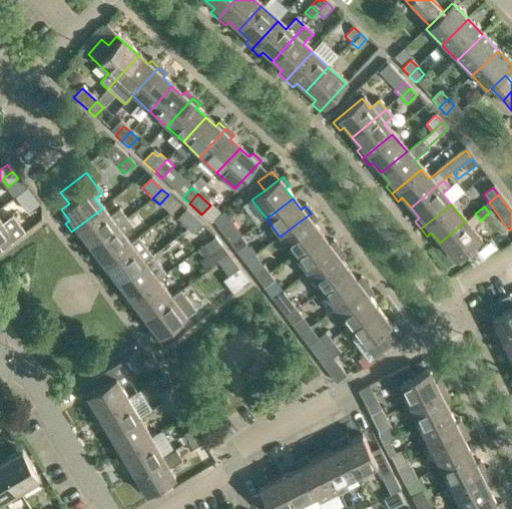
[(102,208),(71,231),(77,239),(81,236),(89,246),(125,219),(118,210),(108,217),(102,208)]
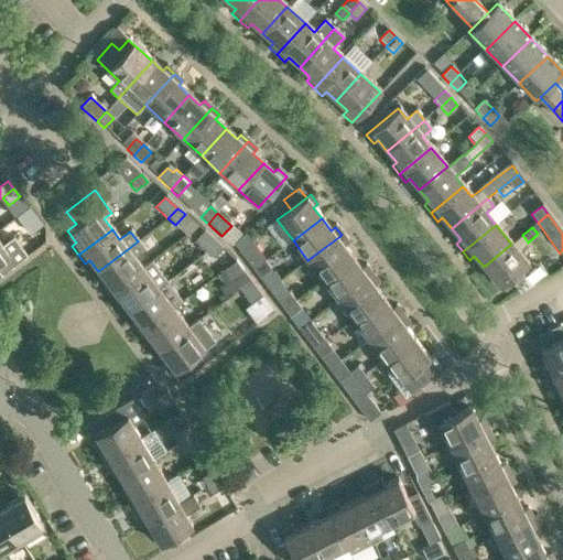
[(195,244),(198,246),(206,252),(215,243),(205,233),(195,244)]
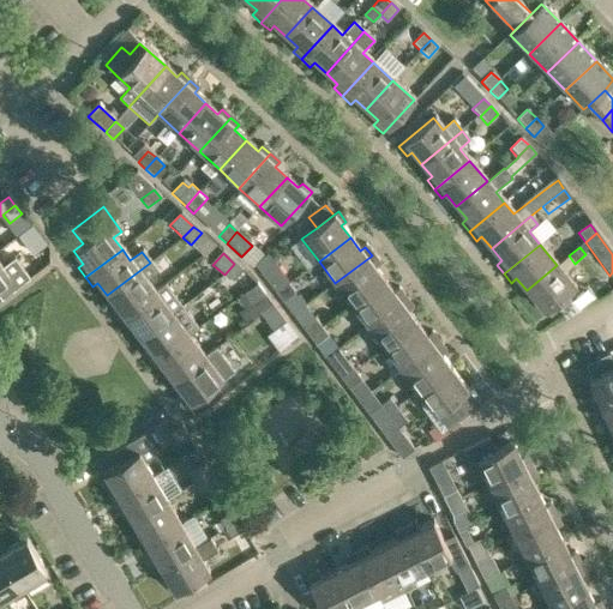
[(372,255),(335,283),(352,306),(383,282),(373,269),(379,265),(372,255)]
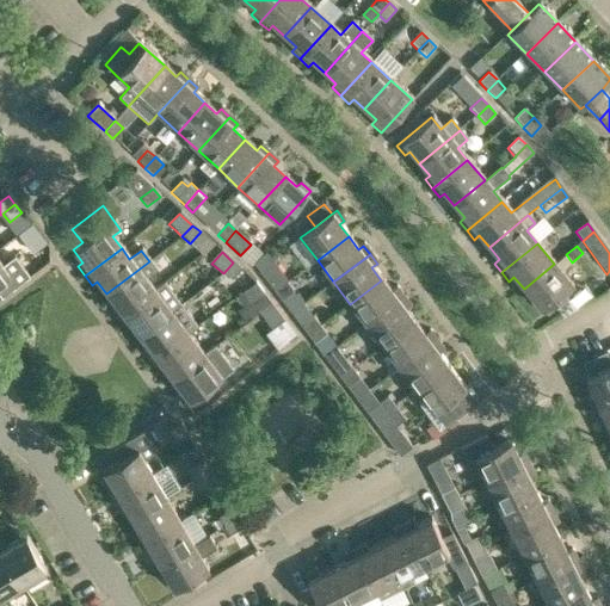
[(0,298),(1,301),(29,279),(13,258),(1,267),(0,265),(0,298)]
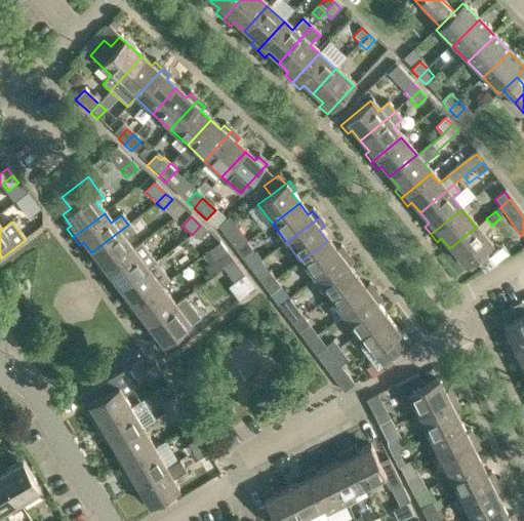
[(128,225),(91,252),(99,263),(95,267),(102,274),(132,250),(125,241),(135,234),(128,225)]
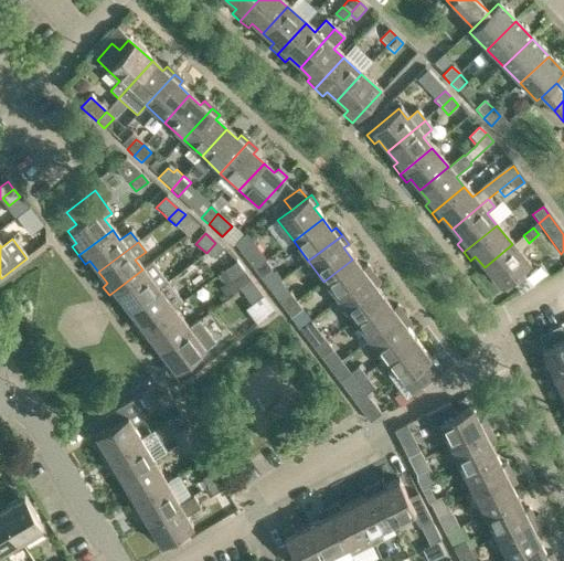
[(248,242),(237,250),(254,271),(265,263),(248,242)]
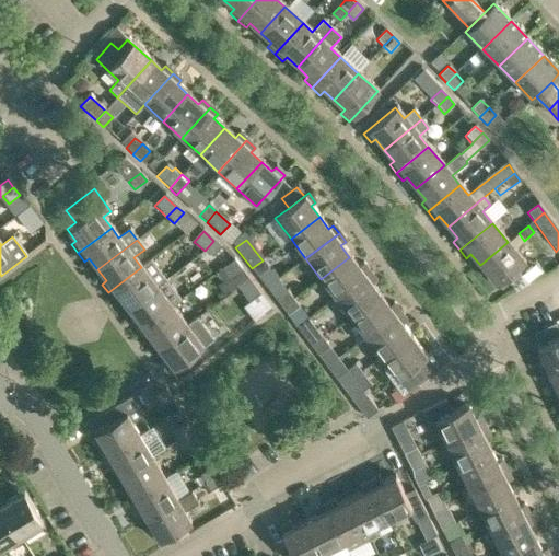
[(213,241),(205,251),(212,257),(221,247),(213,241)]
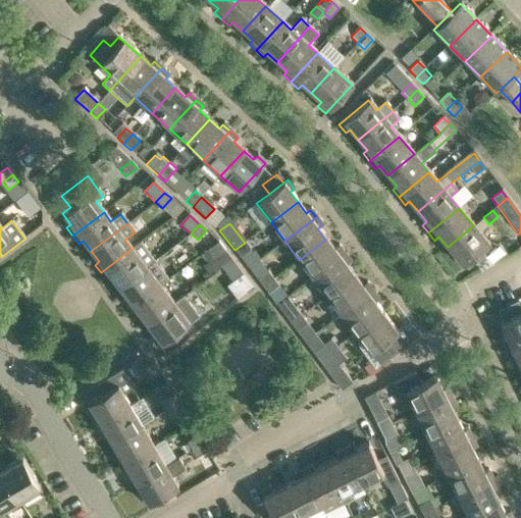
[(473,225),(448,247),(466,270),(476,261),(473,257),(488,244),(473,225)]
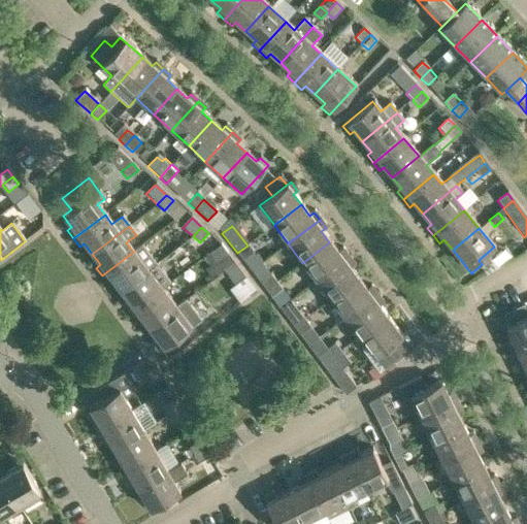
[(329,242),(302,263),(317,282),(348,258),(341,250),(337,253),(329,242)]
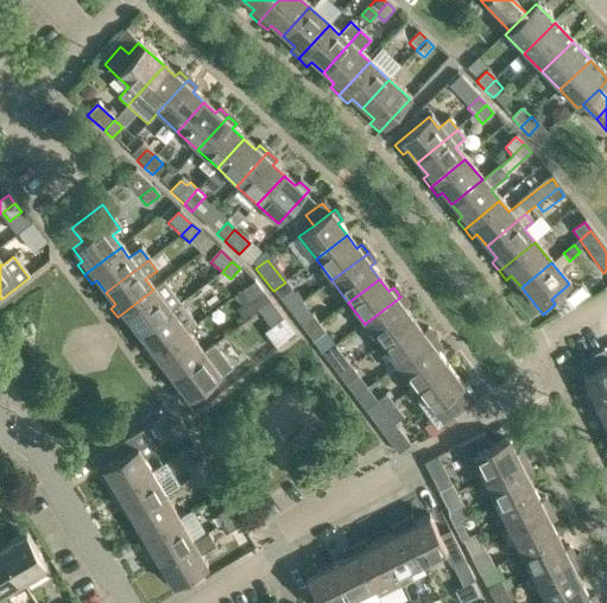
[(153,290),(118,317),(124,327),(130,323),(138,335),(179,304),(163,283),(153,290)]
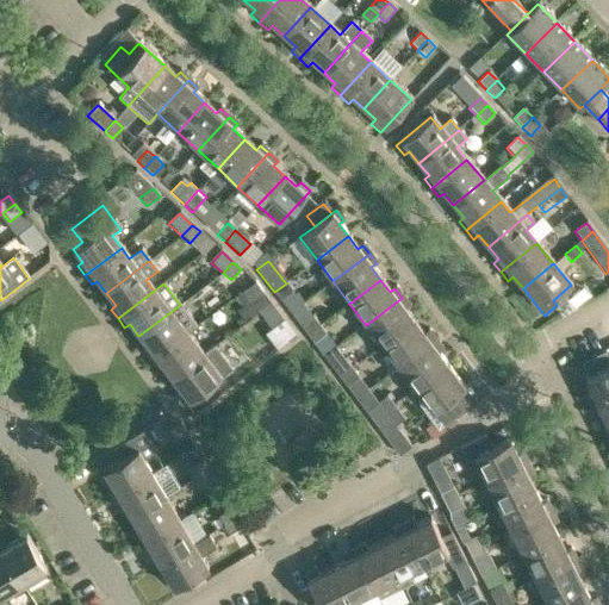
[(286,284),(274,292),(280,301),(292,292),(286,284)]
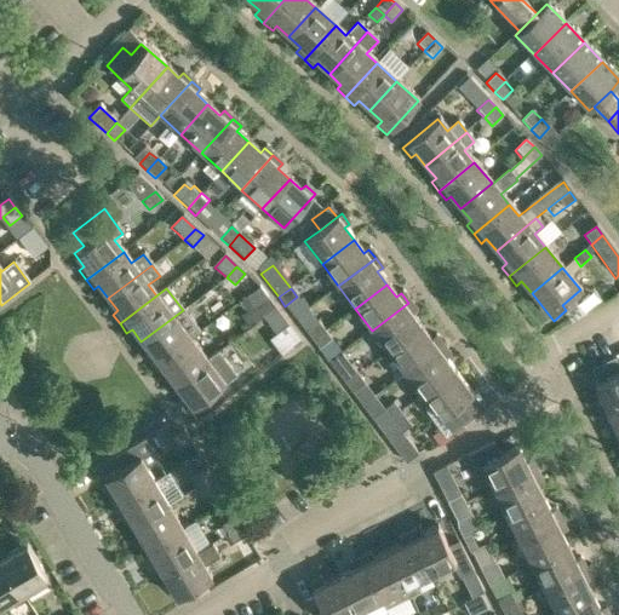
[(256,310),(263,319),(275,310),(269,300),(261,289),(247,299),(256,310)]
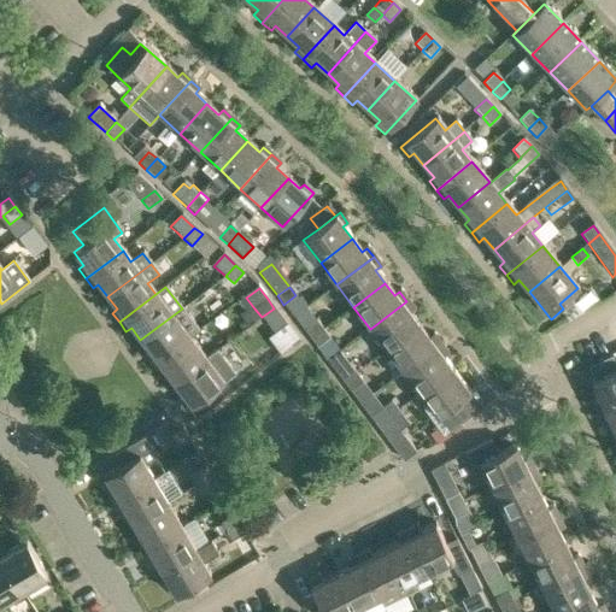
[(406,301),(370,329),(387,351),(418,327),(409,315),(414,310),(406,301)]
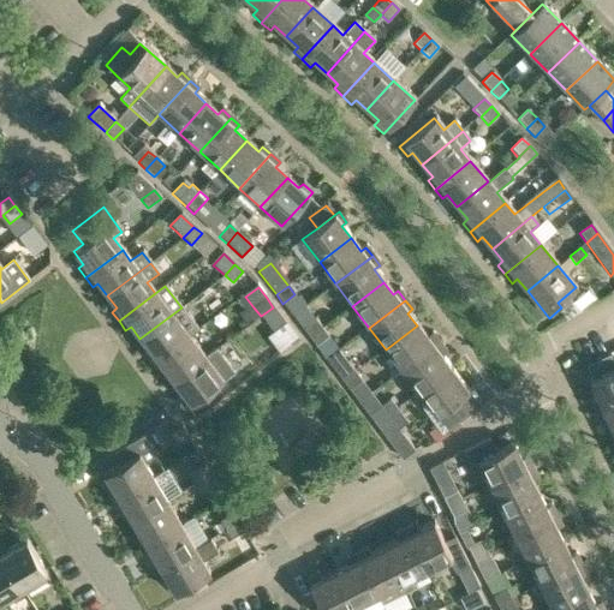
[(182,308),(139,339),(149,352),(144,356),(151,365),(189,338),(198,330),(182,308)]
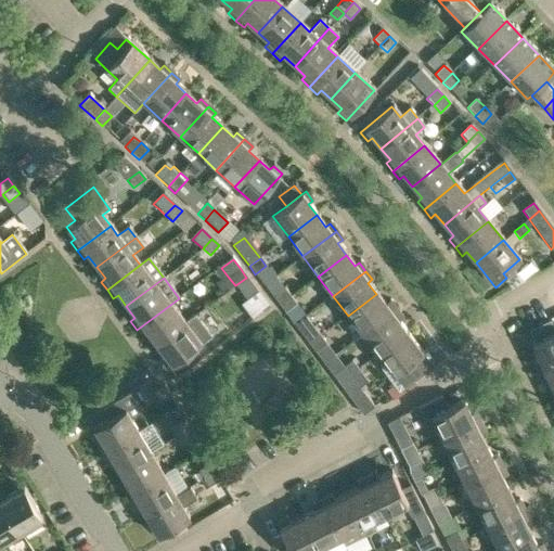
[(246,278),(235,285),(246,300),(257,292),(246,278)]
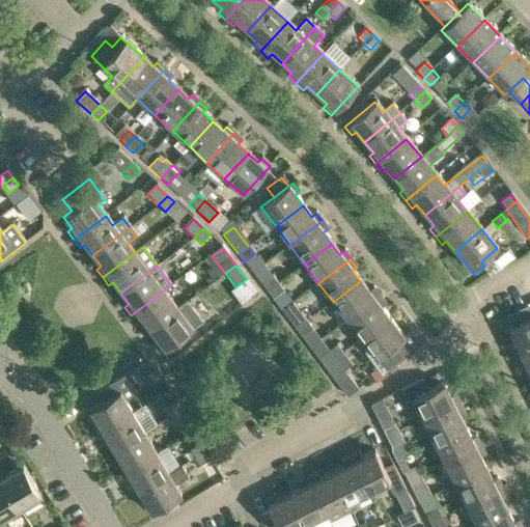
[(261,284),(267,293),(277,284),(272,277),(261,284)]
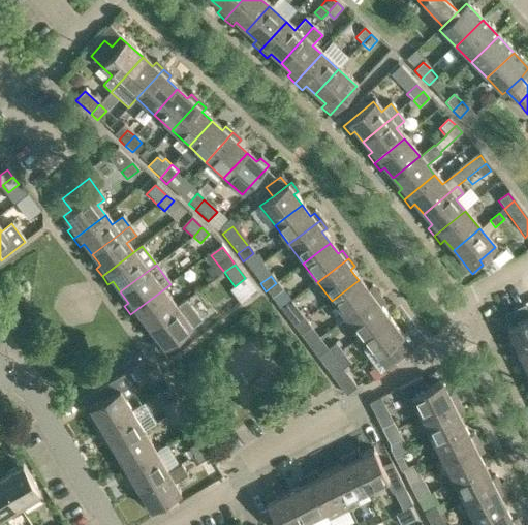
[(359,280),(332,301),(345,319),(377,296),(371,287),(367,290),(359,280)]
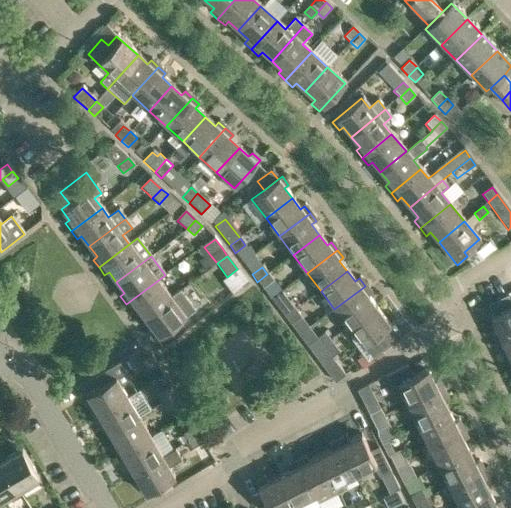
[(267,274),(257,282),(262,289),(273,281),(267,274)]
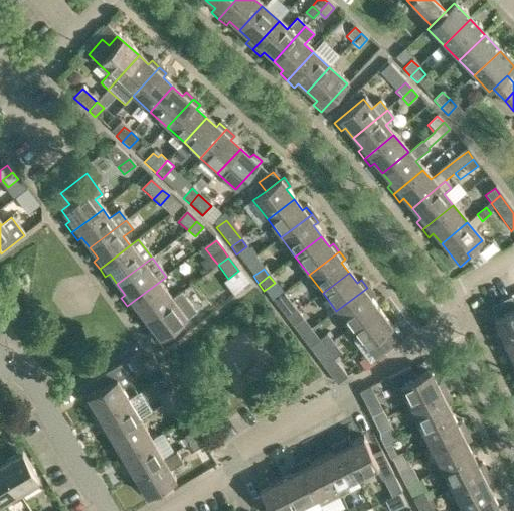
[(158,283),(127,306),(133,313),(137,310),(145,321),(172,301),(158,283)]
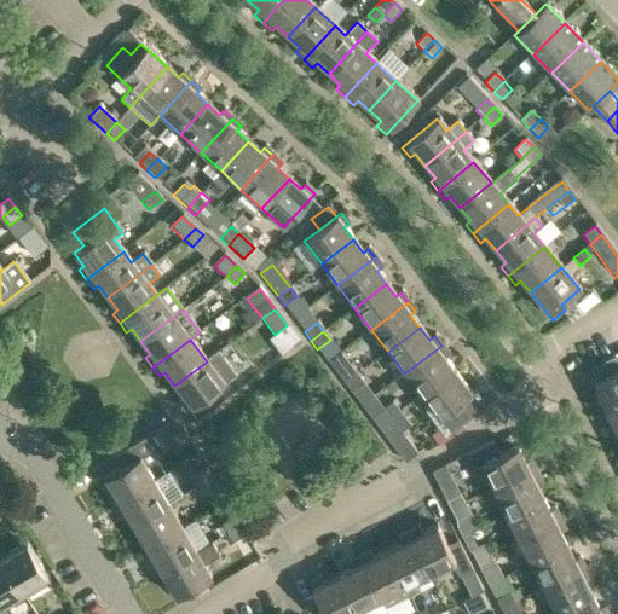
[(442,346),(404,374),(421,395),(454,371),(444,359),(449,355),(442,346)]
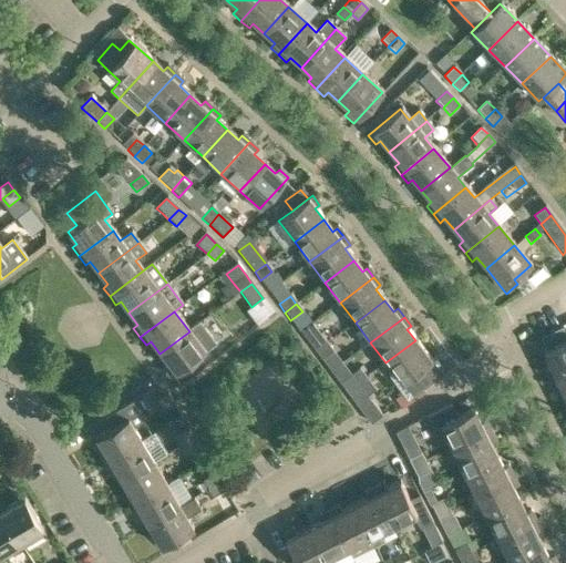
[(545,370),(549,380),(565,371),(565,330),(563,333),(565,338),(565,341),(543,354),(549,368),(545,370)]
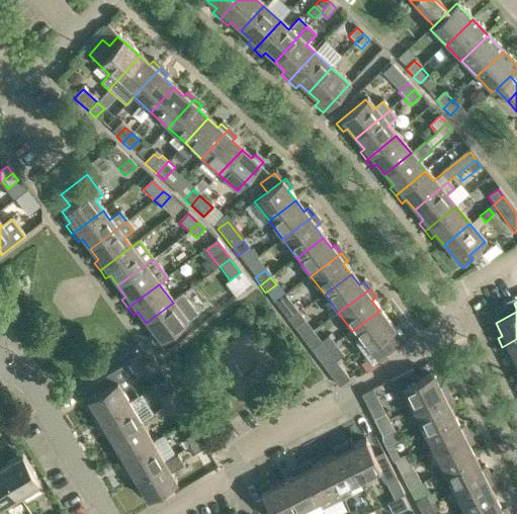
[(173,303),(146,323),(154,333),(150,336),(156,345),(187,321),(173,303)]
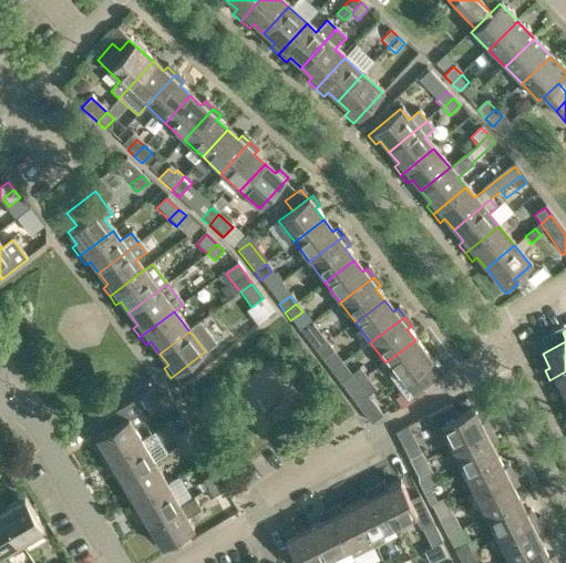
[(309,345),(316,352),(327,344),(320,336),(309,345)]
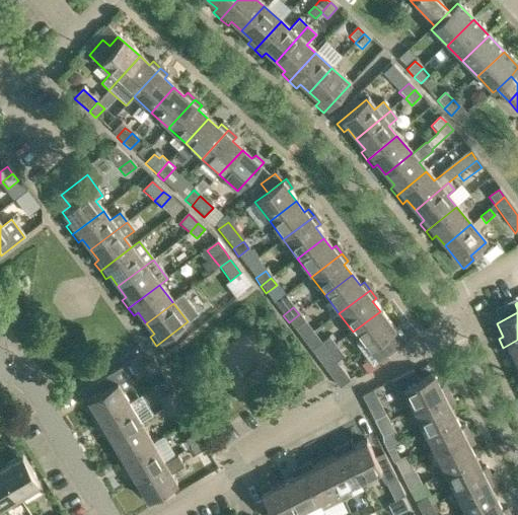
[(380,311),(353,332),(360,342),(355,345),(372,368),(405,344),(397,335),(380,311)]
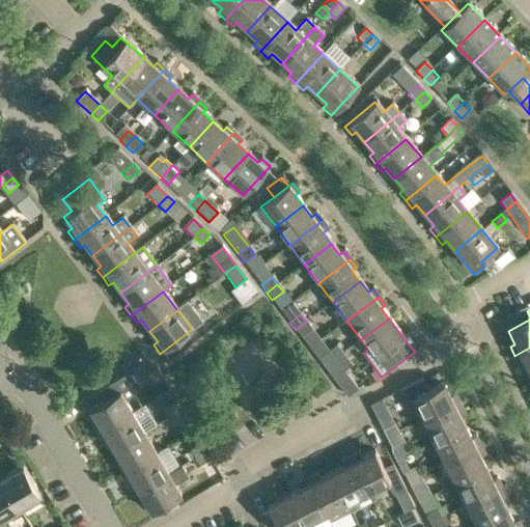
[(306,322),(296,330),(301,337),(311,329),(306,322)]
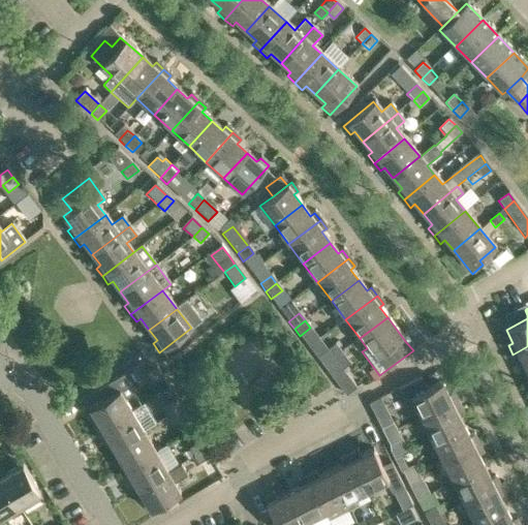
[(317,359),(322,366),(334,359),(341,352),(335,345),(317,359)]
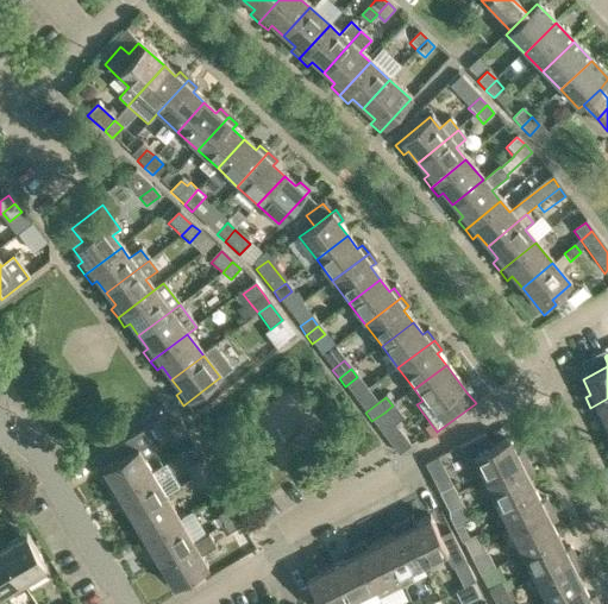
[(607,398),(590,408),(595,417),(601,415),(607,429),(607,428),(607,398)]
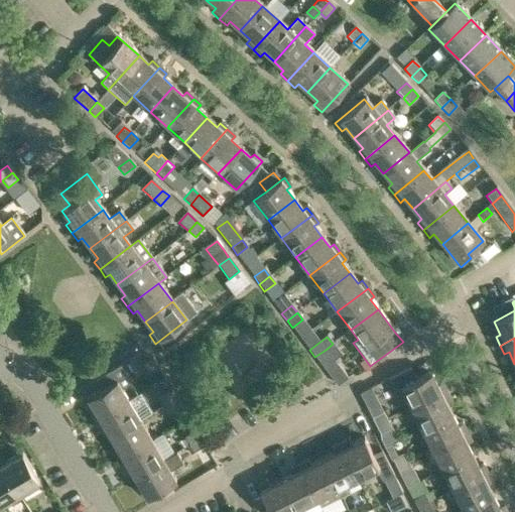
[(326,350),(314,357),(338,387),(347,379),(331,357),(326,350)]
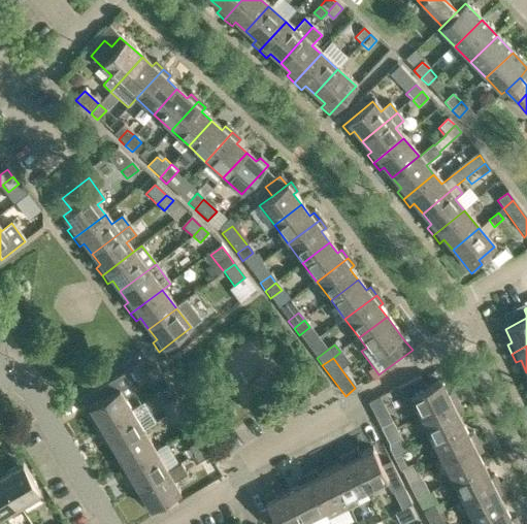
[(156,368),(144,374),(150,383),(161,377),(156,368)]
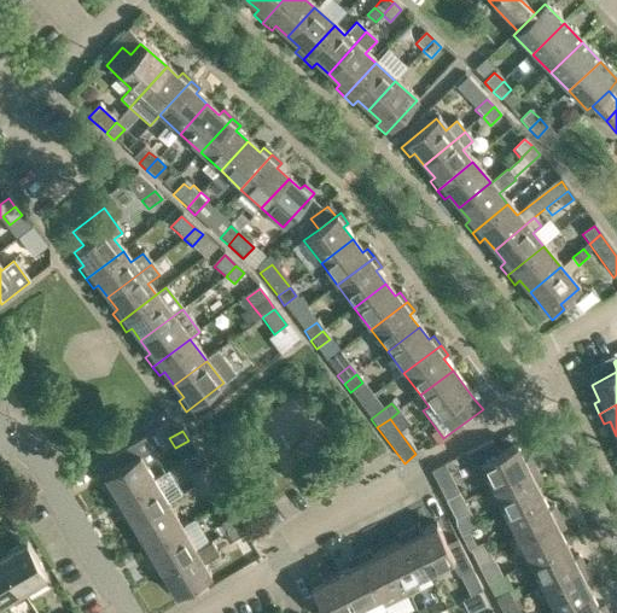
[(147,442),(152,450),(161,445),(156,437),(147,442)]
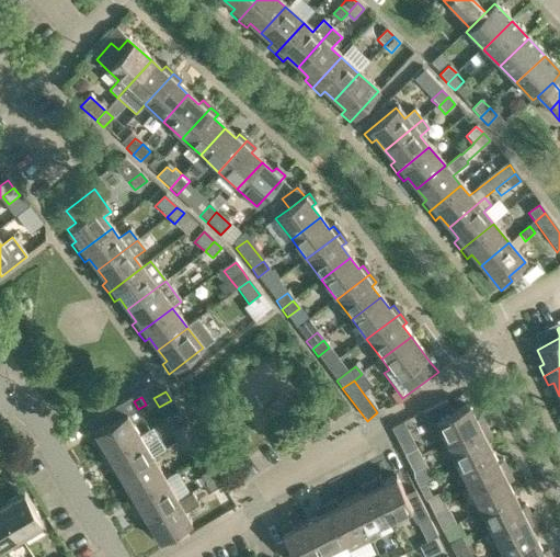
[(102,416),(107,425),(126,415),(139,438),(149,431),(143,419),(130,398),(102,416)]
